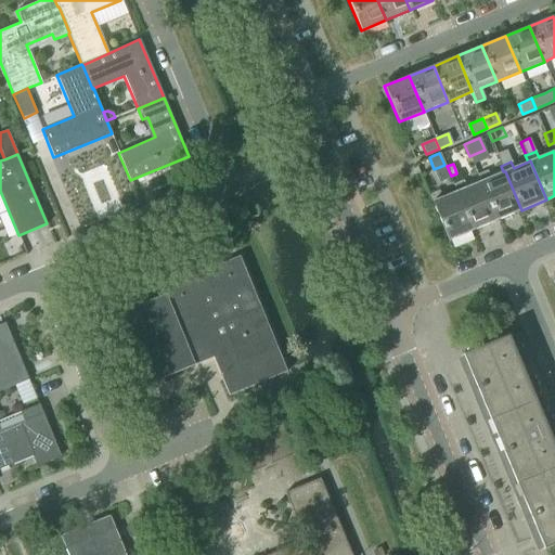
[(479,182),(481,181),(498,220),(521,210),(505,171),(503,171),(490,178),(487,171),(477,176),(479,182)]
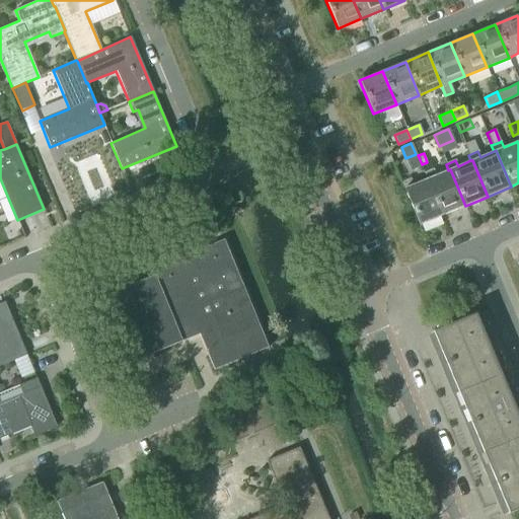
[(426,179),(427,178),(442,215),(465,206),(450,169),(448,170),(435,175),(433,169),(423,173),(426,179)]
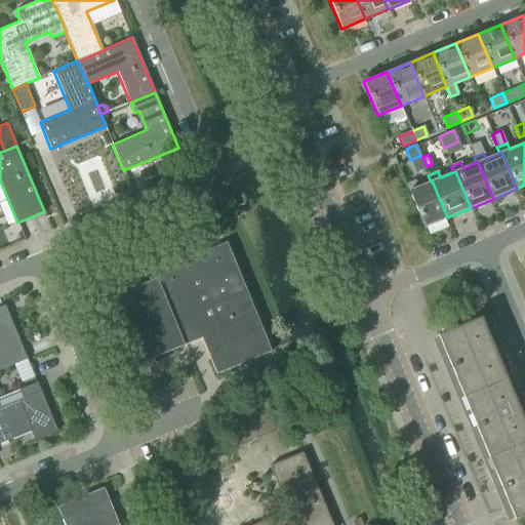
[(423,228),(447,217),(432,180),(431,182),(417,187),(415,180),(406,185),(423,228)]
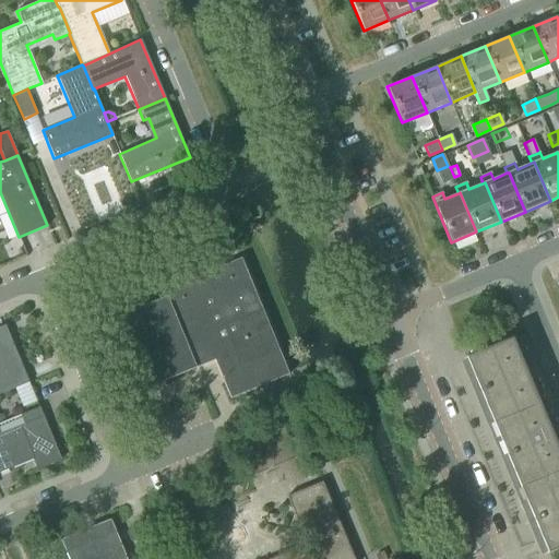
[(288,375),(240,258),(163,289),(166,296),(121,314),(150,387),(201,366),(214,360),(230,399),(288,375)]
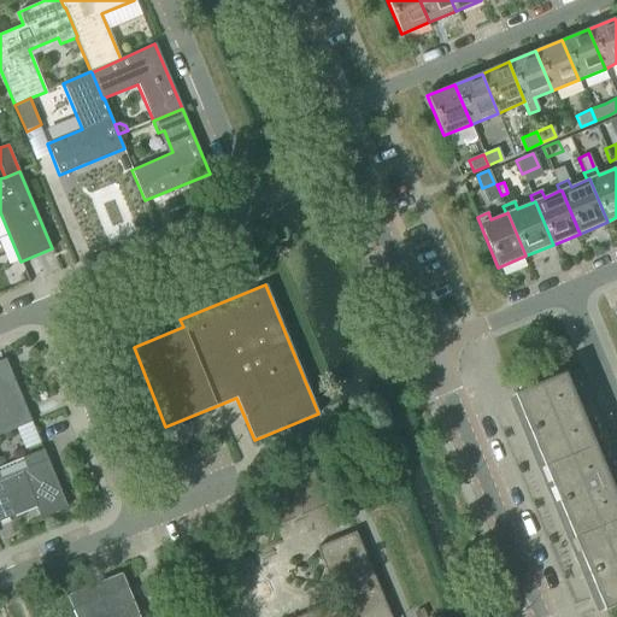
[(10,368),(6,369),(3,359),(0,360),(0,416),(0,434),(19,425),(21,428),(31,423),(24,406),(22,407),(12,385),(16,383),(10,368)]
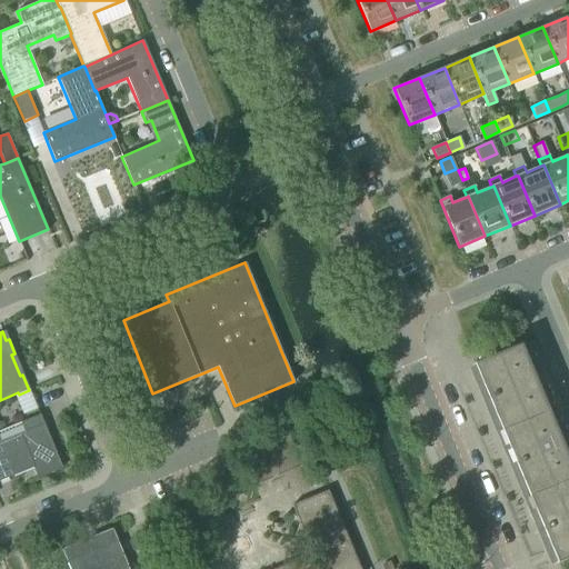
[(548,540),(557,561),(557,562),(568,557),(568,418),(536,338),(473,363),(485,389),(537,516),(548,540)]
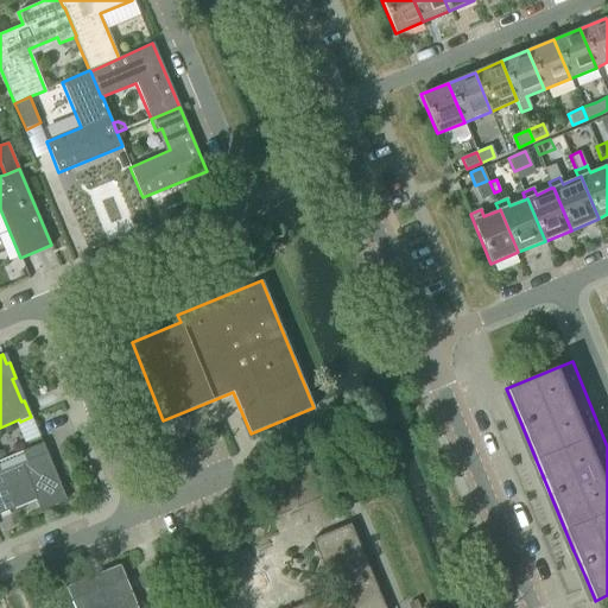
[(0,511),(12,506),(11,504),(33,495),(39,510),(65,499),(42,443),(0,460),(0,511)]
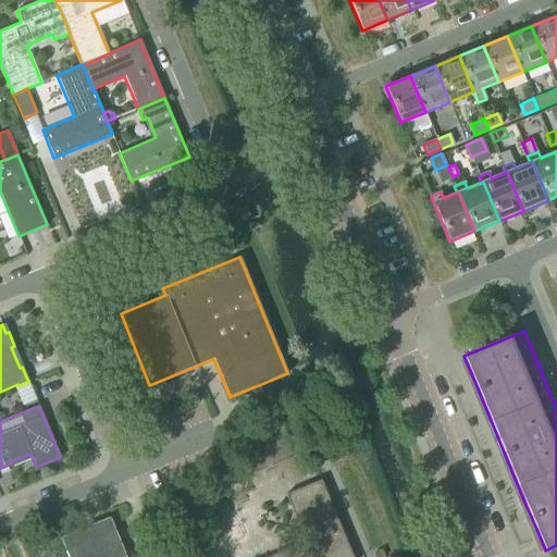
[(305,542),(265,556),(353,556),(321,480),(285,494),(305,542)]
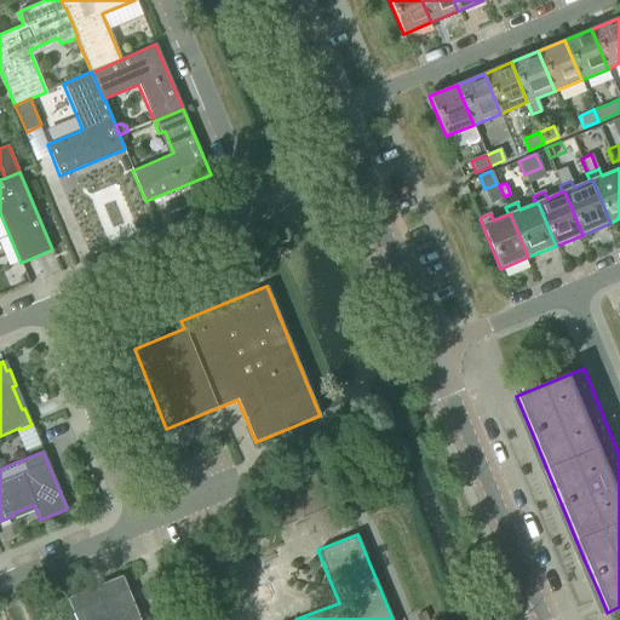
[(139,619),(122,577),(85,592),(67,600),(74,619),(139,619)]
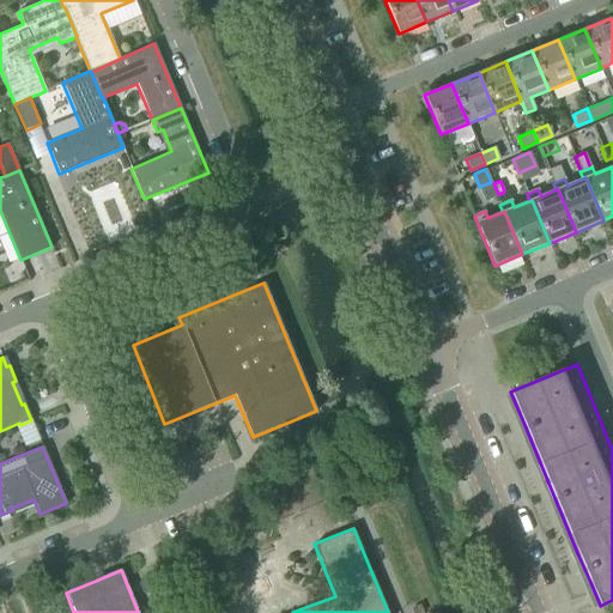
[(156,575),(138,582),(143,593),(161,586),(156,575)]
